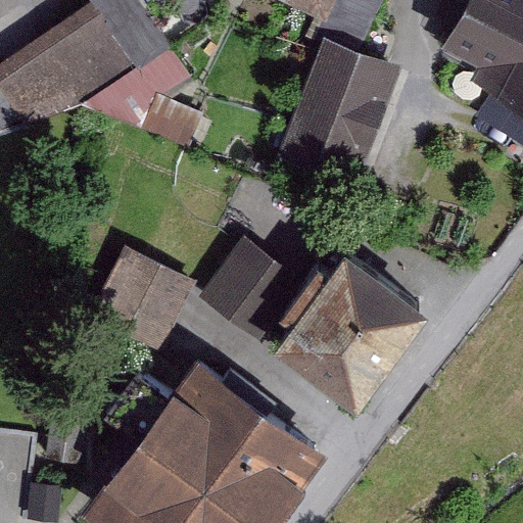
[(90,0),(0,60),(0,83),(28,126),(83,104),(189,146),(202,109),(172,97),(196,79),(162,29),(142,0),(90,0)]
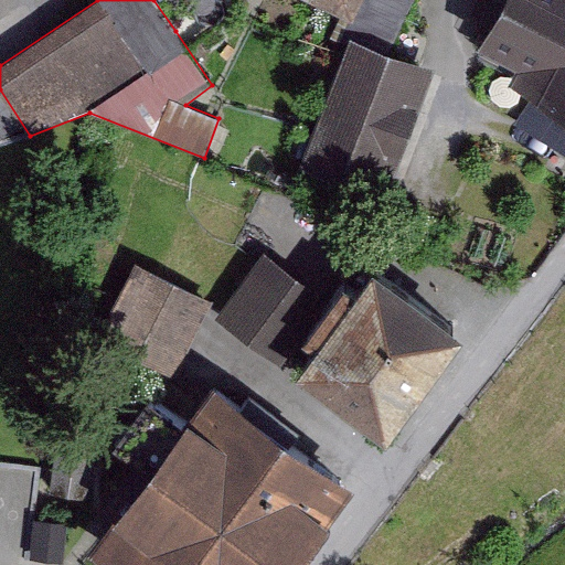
[(153,0),(176,31),(193,0),(153,0)]
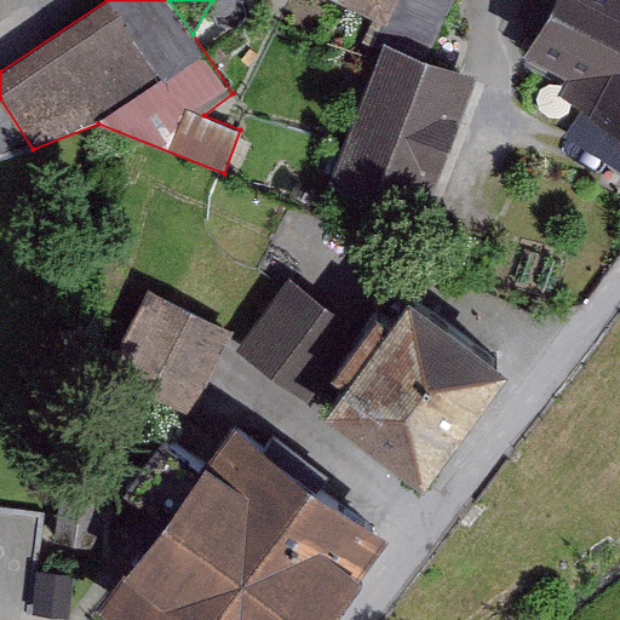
[(361,0),(377,7),(363,40),(382,47),(385,38),(429,53),(452,0),(361,0)]
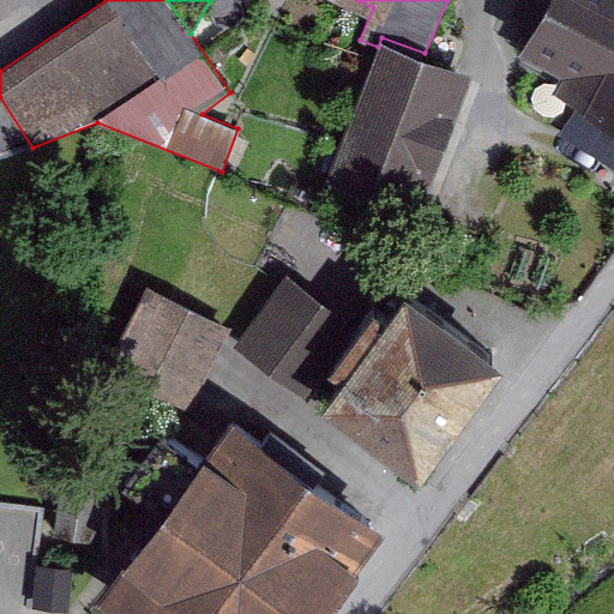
[(613,0),(542,0),(516,49),(558,72),(551,86),(578,102),(559,137),(613,166),(613,0)]
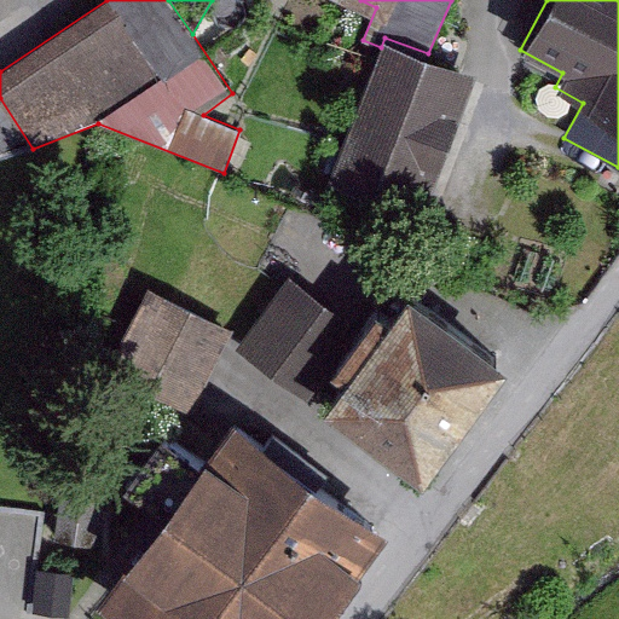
[(428,53),(385,38),(381,47),(331,181),(424,215),(478,71),(428,53)]
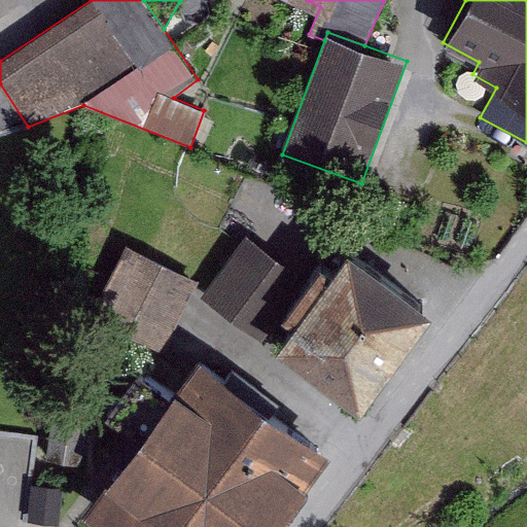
[(307,279),(247,235),(201,296),(261,341),(307,279)]
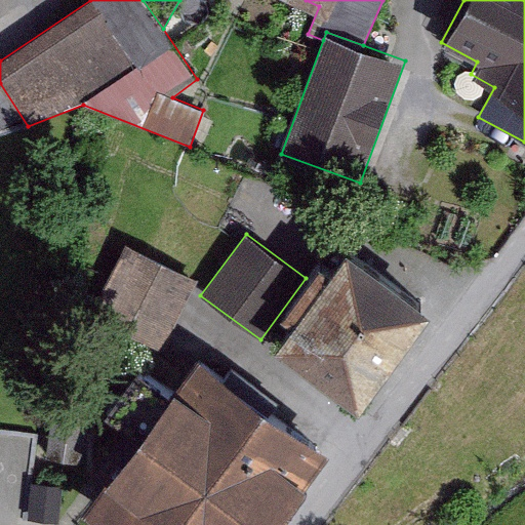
[(161,351),(201,279),(126,242),(88,317),(161,351)]
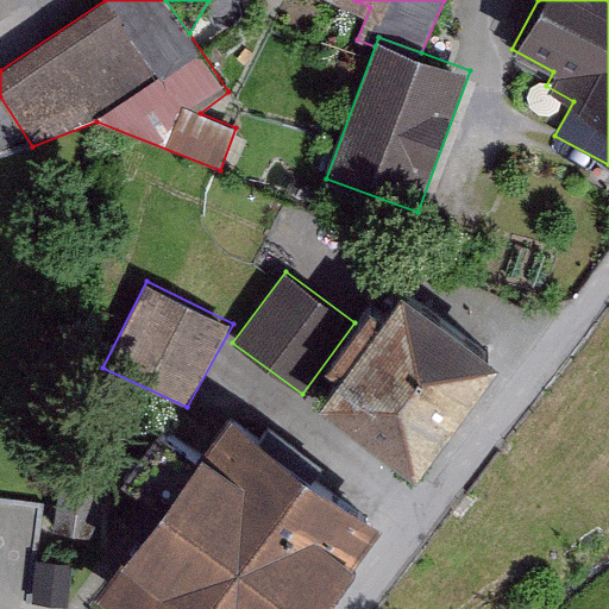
[(502,358),(402,284),(383,311),(372,302),(326,363),(339,372),(319,400),(416,473),(502,358)]
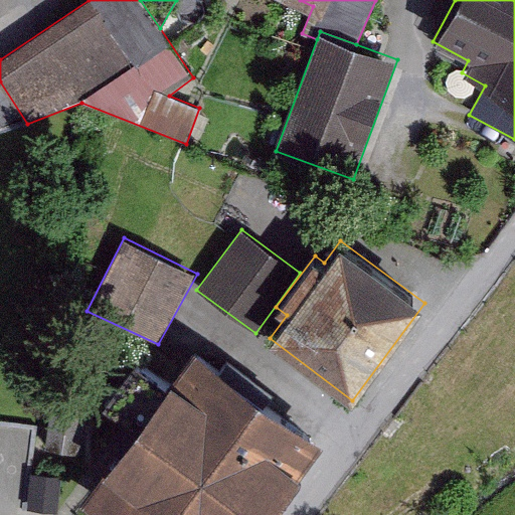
[(132,428),(77,504),(93,514),(270,514),(322,442),(194,350),(170,383),(137,359),(103,407),(132,428)]
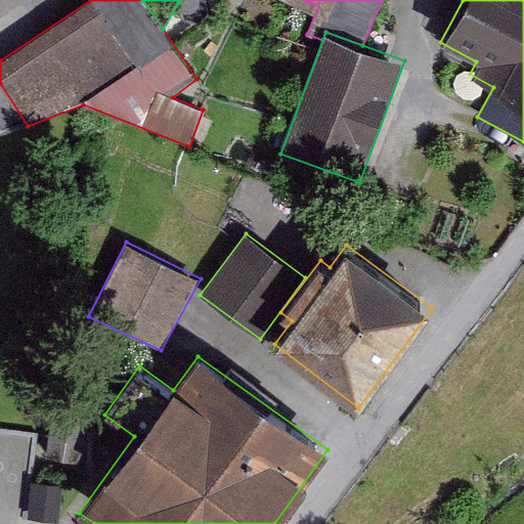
[(62,485),(32,482),(29,520),(59,522),(62,485)]
